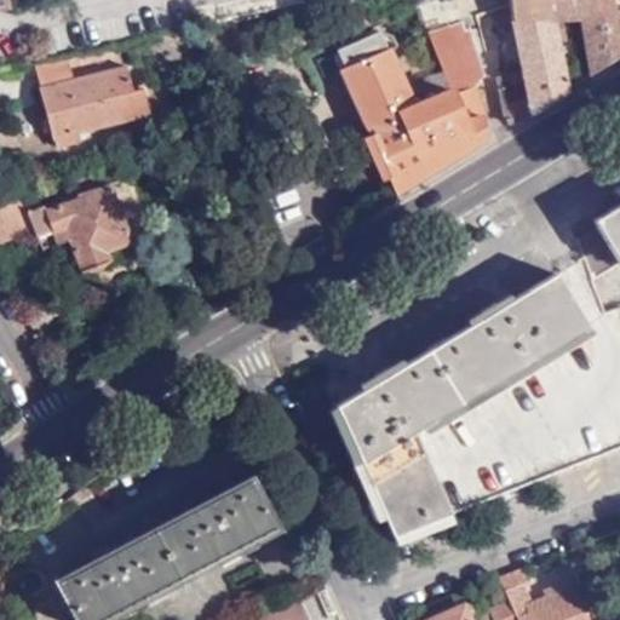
[(514,18),(510,0),(507,0),(492,5),(495,23),(514,18)]
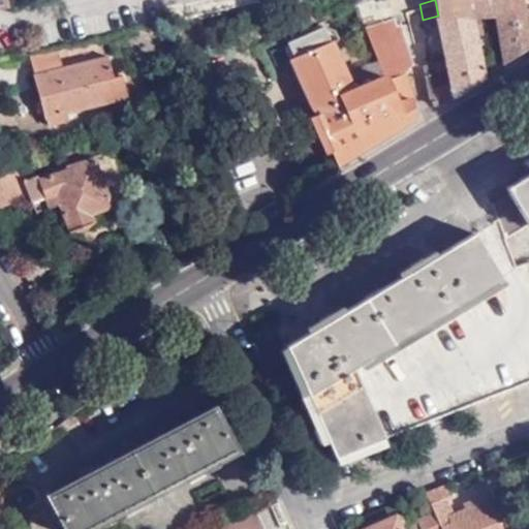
[(470,0),(435,0),(438,16),(444,59),(426,66),(433,103),(481,74),(475,31),(481,29),(479,11),(471,10),(470,0)]
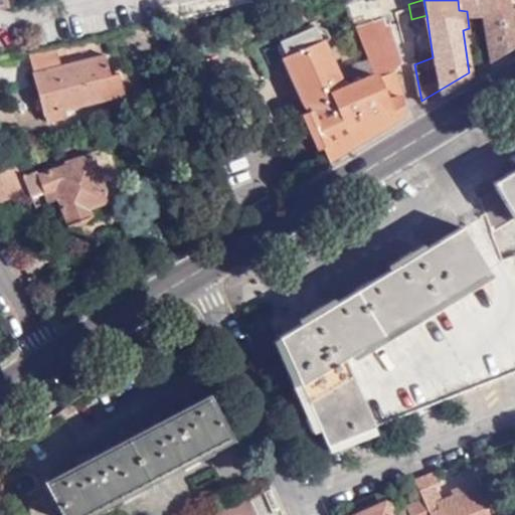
[(506,0),(458,0),(459,10),(467,11),(482,9),(490,60),(514,44),(514,6),(507,7),(506,0)]
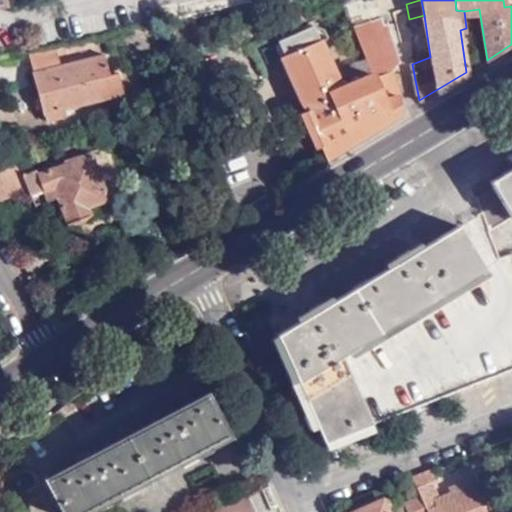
[(378,77),(388,72),(397,61),(386,21),(383,21),(378,14),(354,25),(378,77)]
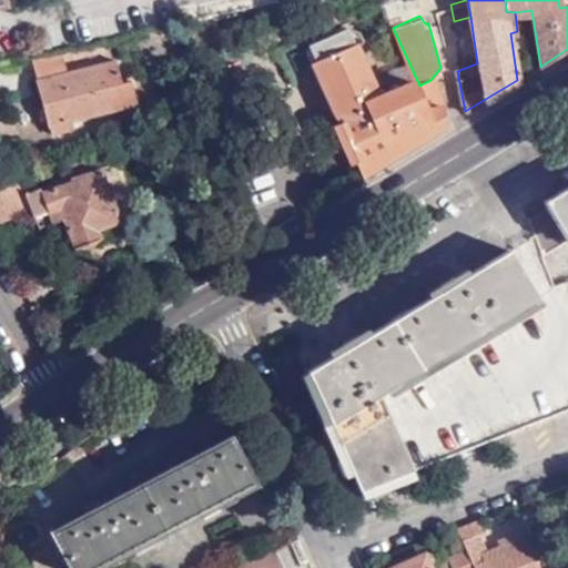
[(357,175),(442,124),(440,100),(430,80),(419,85),(418,87),(415,80),(376,94),(347,32),(310,50),(314,60),(311,61),(337,119),(332,122),(347,161),(351,160),(357,175)]
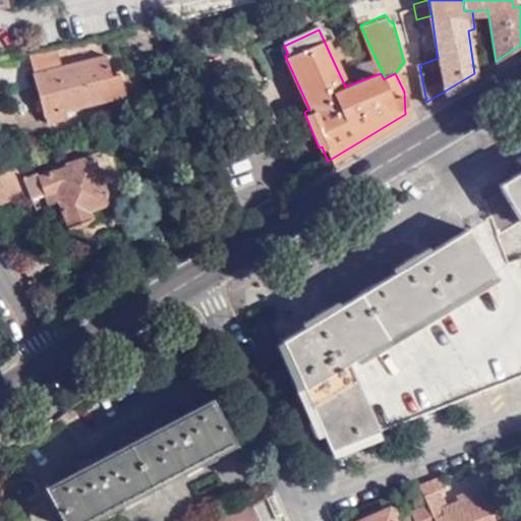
[(55,47),(26,52),(27,56),(55,50),(55,47)]
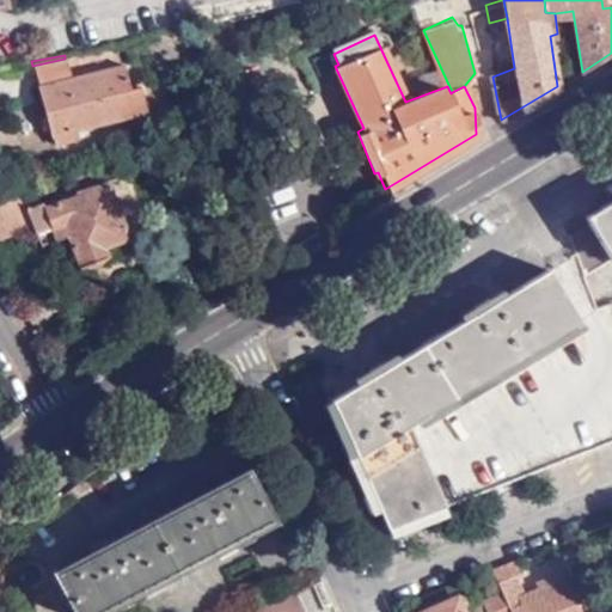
[(37,85),(50,136),(51,136),(54,144),(78,138),(75,130),(145,111),(139,85),(129,87),(122,63),(71,77),(65,59),(32,66),(37,85)]
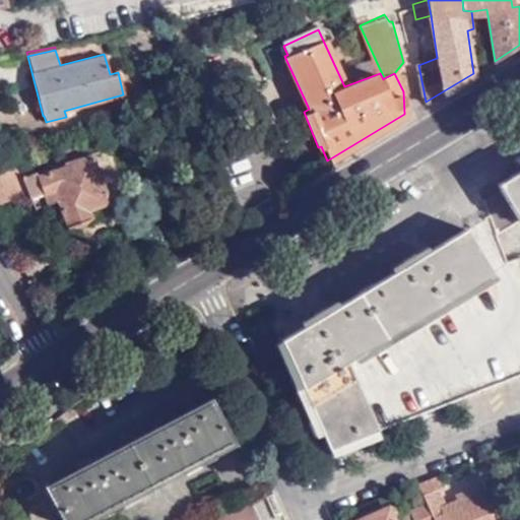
[(87,210),(109,201),(105,189),(91,153),(67,163),(68,166),(38,177),(36,172),(21,178),(34,208),(56,198),(68,225),(90,216),(87,210)]
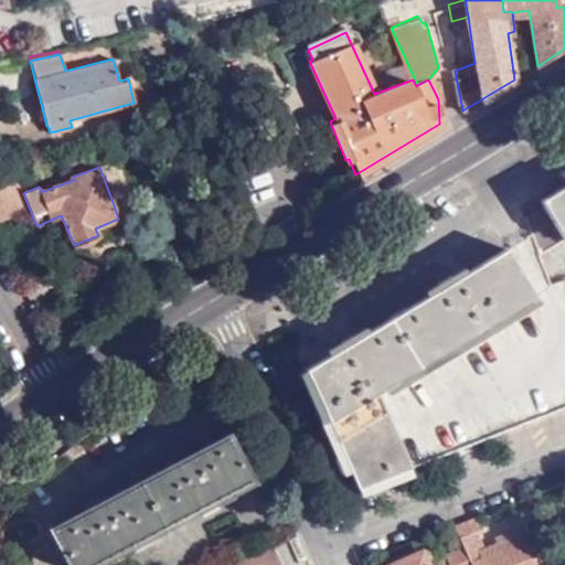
[(12,179),(0,183),(0,220),(28,206),(12,179)]
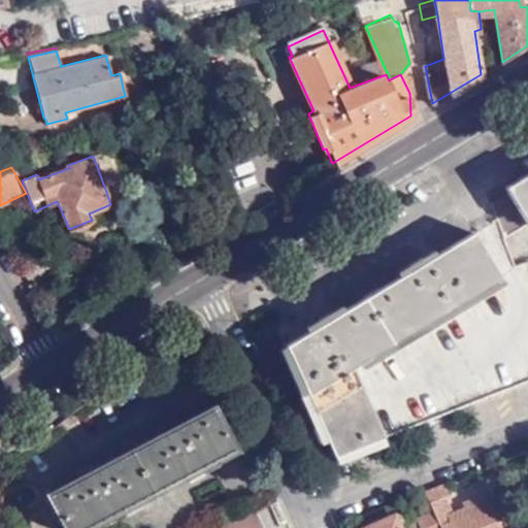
[(527,180),(492,202),(496,218),(503,239),(527,223),(527,180)]
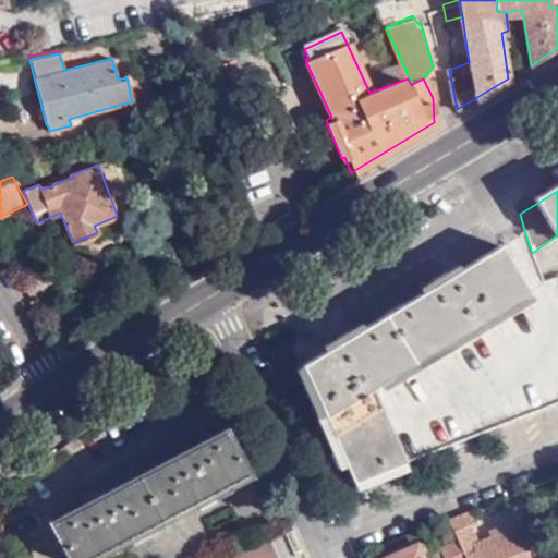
[(112,203),(117,216),(120,223),(137,217),(132,201),(123,198),(112,203)]
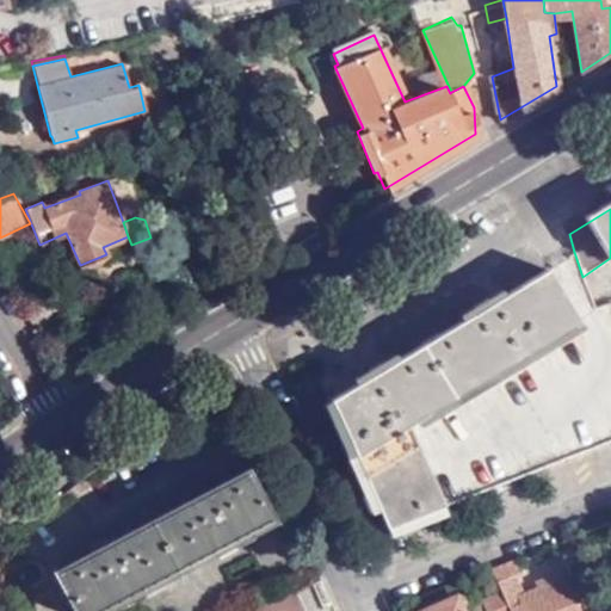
[(131,245),(128,236),(103,247),(106,254),(131,245)]
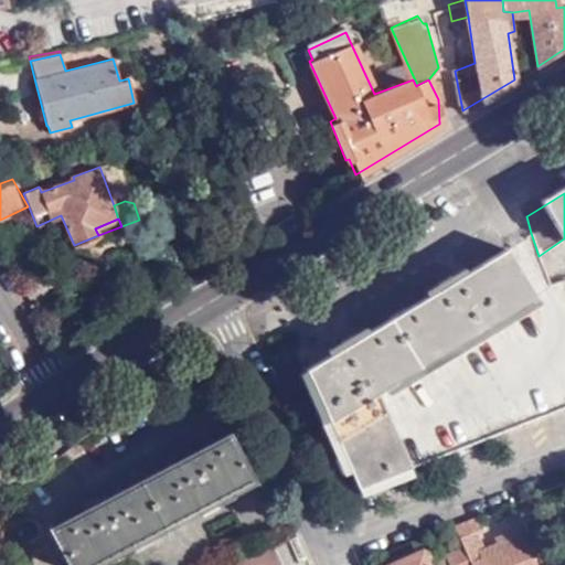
[(356,488),(564,407),(564,281),(555,285),(539,256),(531,233),(330,355),(305,370),(356,488)]
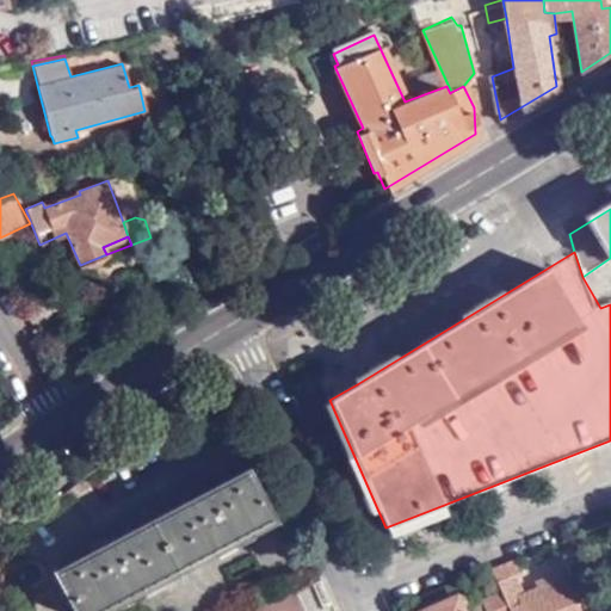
[(320,378),(329,400),(357,384),(345,364),(320,378)]
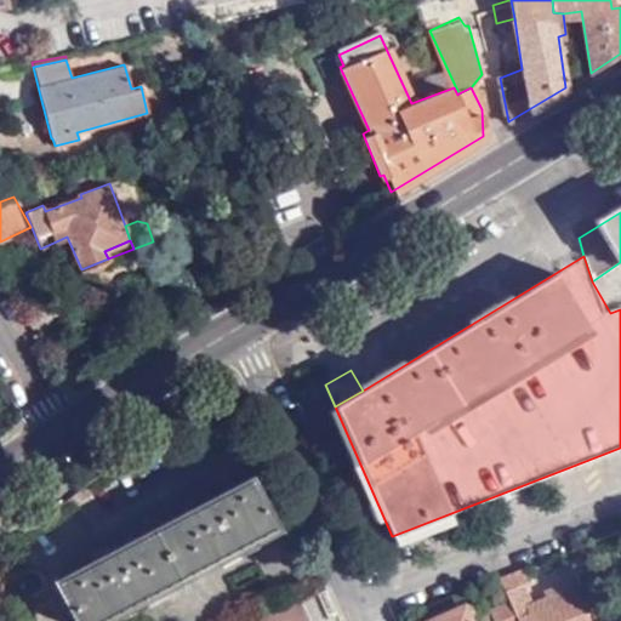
[(92,620),(274,527),(249,477),(53,579),(77,620),(92,620)]
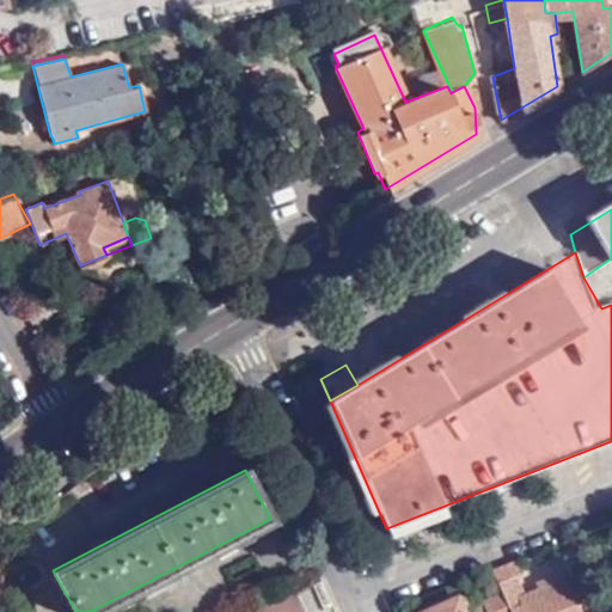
[(582,546),(564,556),(577,585),(595,576),(582,546)]
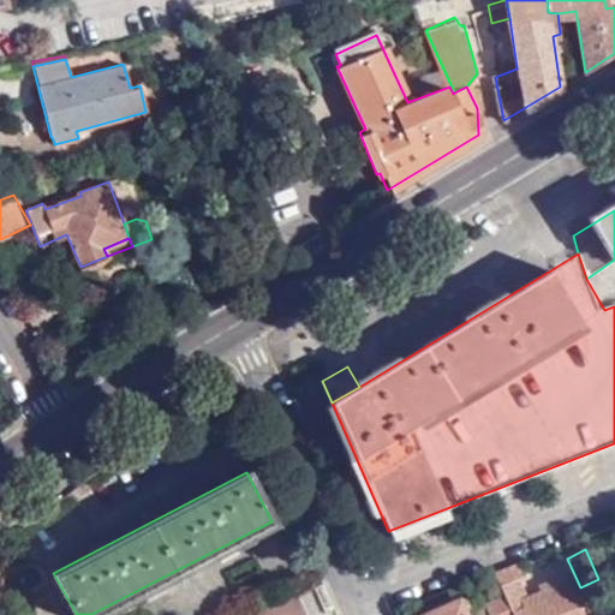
[(524,579),(518,566),(495,574),(506,597),(514,614),(585,614),(572,580),(529,598),(520,579),(524,579)]
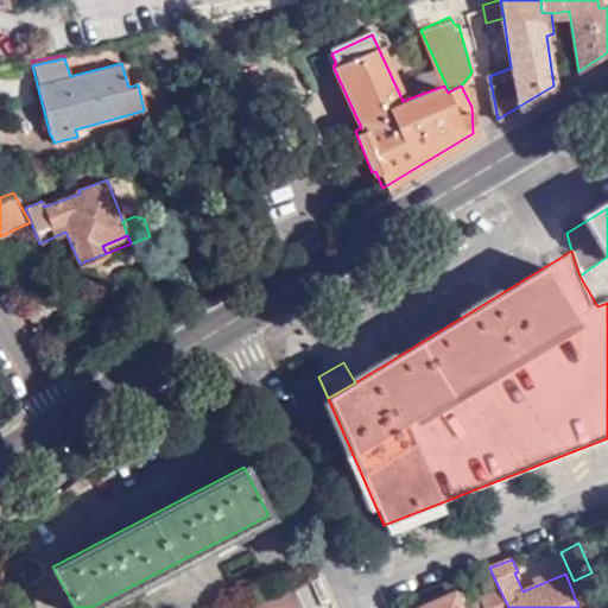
[(477,594),(492,591),(488,567),(473,569),(477,594)]
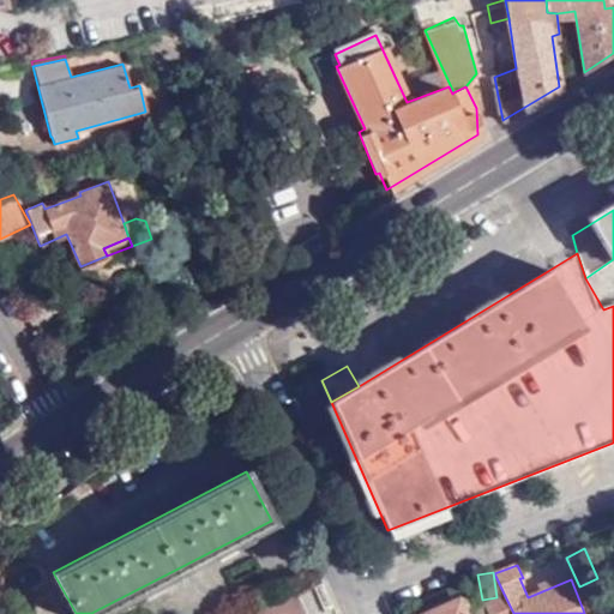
[(308,613),(298,588),(242,613),(308,613)]
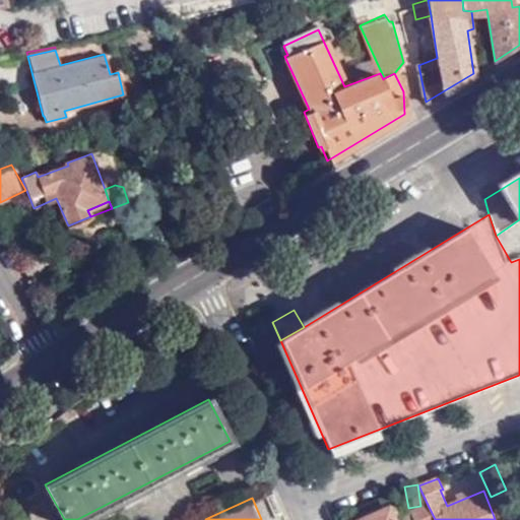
[(435,519),(428,505),(413,511),(416,519),(435,519)]
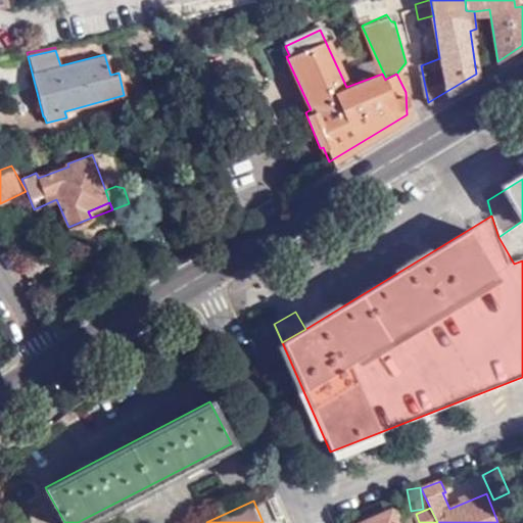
[(396,522),(391,511),(360,522),(396,522)]
